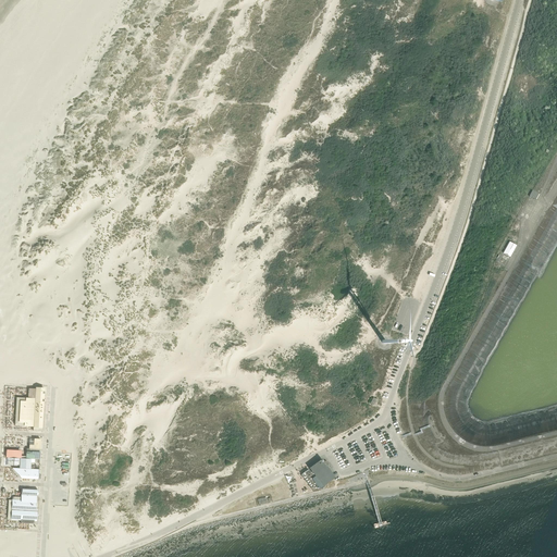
[(540,194),(533,190),(530,196),(536,200),(540,194)]
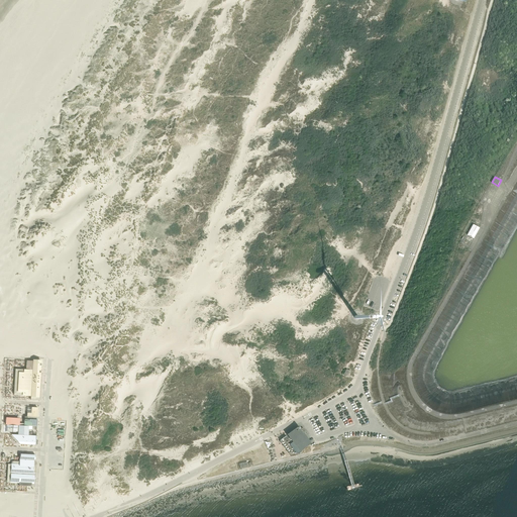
[(480,228),(473,224),(462,243),(469,246),(480,228)]
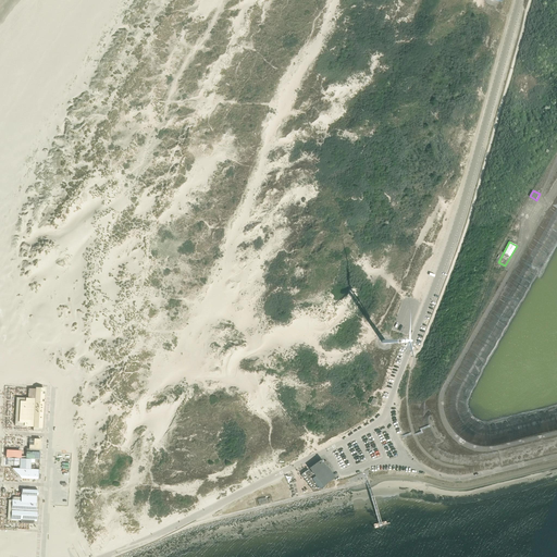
[(24,425),(26,425),(33,426),(33,428),(41,428),(42,413),(44,390),(35,388),(35,398),(28,398),(25,398),(25,401),(20,401),(19,422),(24,422),(24,425)]
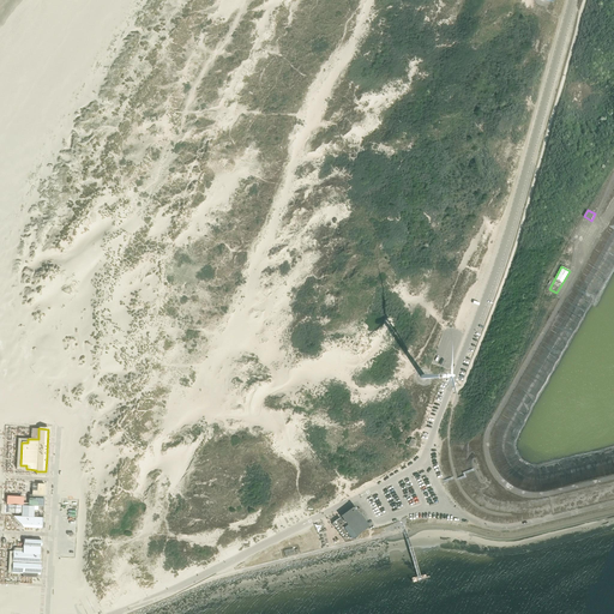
[(32,491),(31,494),(43,495),(44,485),(40,483),(37,483),(32,483),(32,491)]
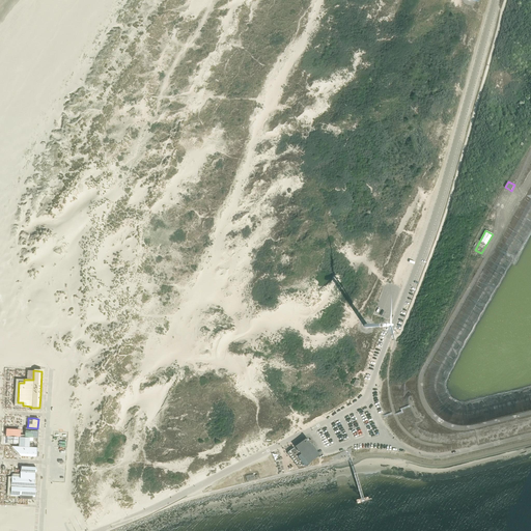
[(19,438),(19,446),(28,447),(29,439),(21,438),(19,438)]
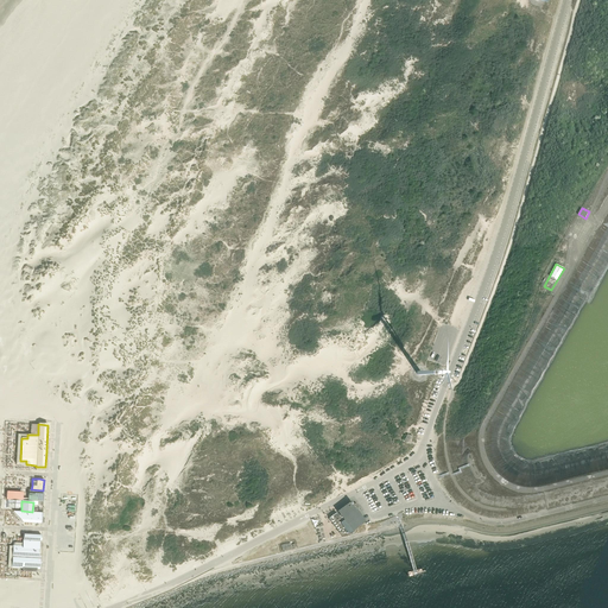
[(336,512),(347,527),(352,533),(354,531),(353,530),(365,521),(350,502),(340,510),(339,511),(337,512),(336,512)]
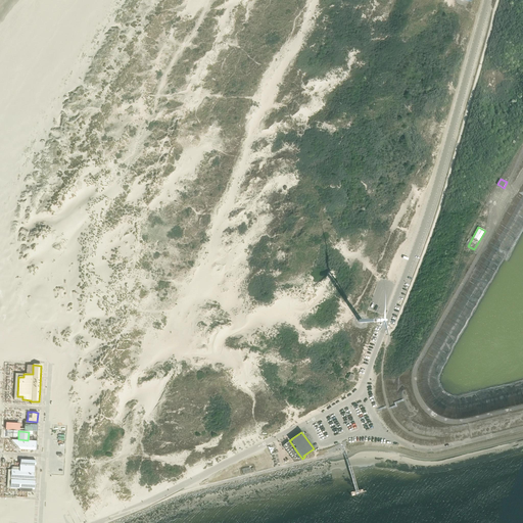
[(35,440),(13,439),(13,441),(20,449),(35,449),(35,440)]
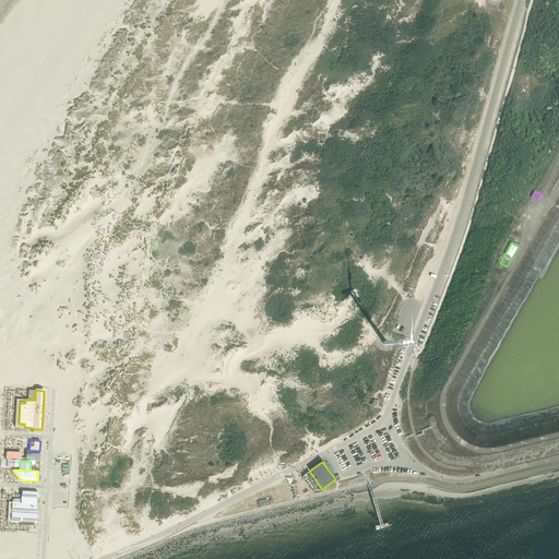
[(301,476),(311,489),(319,485),(309,471),(301,476)]
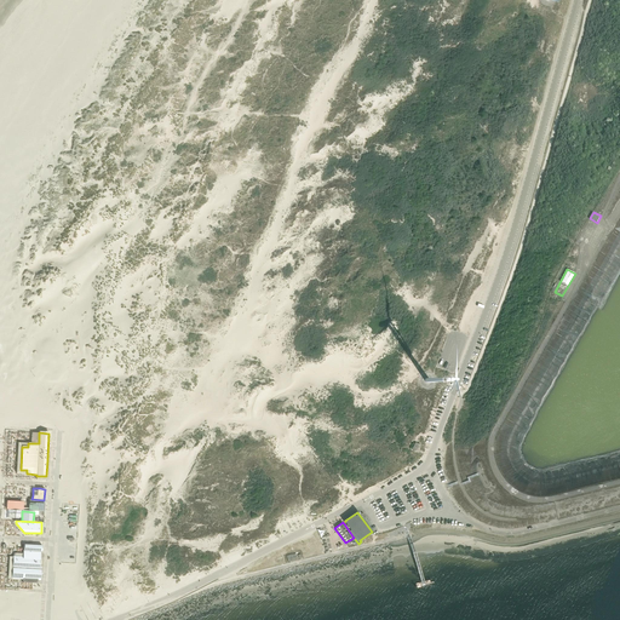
[(38,580),(40,580),(40,575),(41,566),(39,566),(40,551),(41,551),(42,545),(24,545),(23,550),(23,557),(13,557),(12,578),(23,579),(23,583),(32,583),(38,584),(38,580)]
